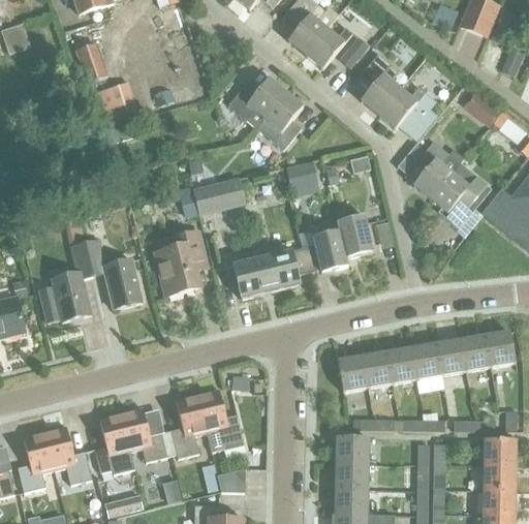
[(112,2),(111,0),(73,0),(78,13),(112,2)]
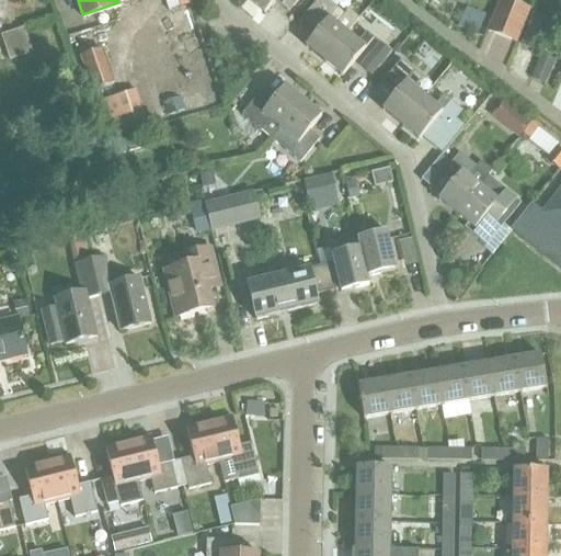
[(253,0),(264,9),(272,0),(278,0),(287,8),(293,0),(253,0)]
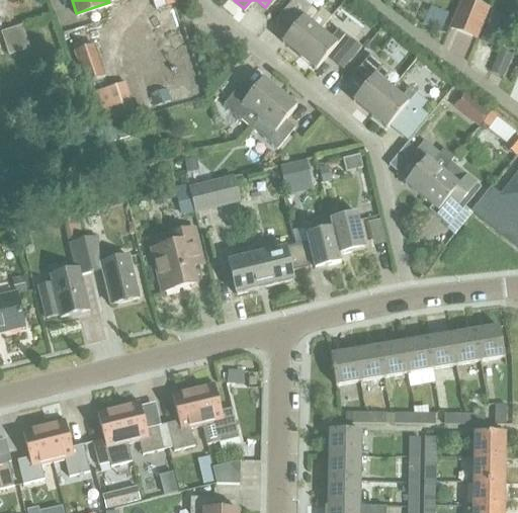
[(289,0),(276,17),(290,28),(281,38),(298,53),(320,27),(331,12),(321,4),(317,8),(311,3),(307,0),(289,0)]
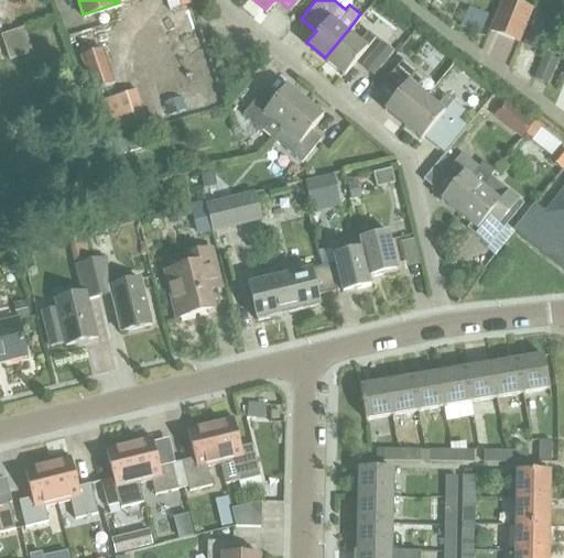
[(500,0),(489,29),(519,41),(532,7),(514,0),(500,0)]
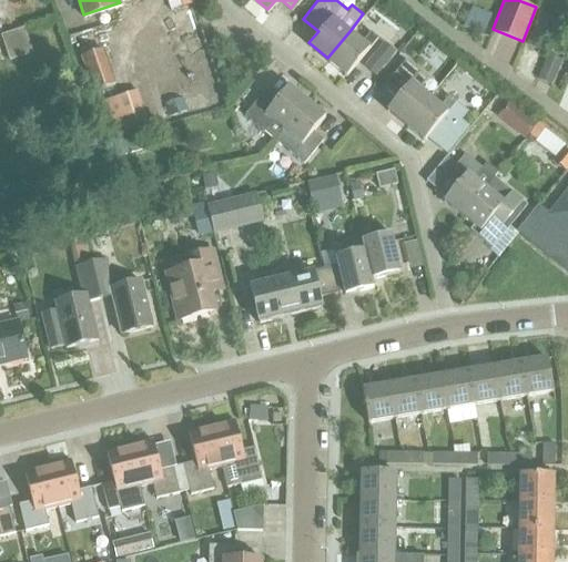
[(463,24),(483,33),(492,12),(473,3),(463,24)]
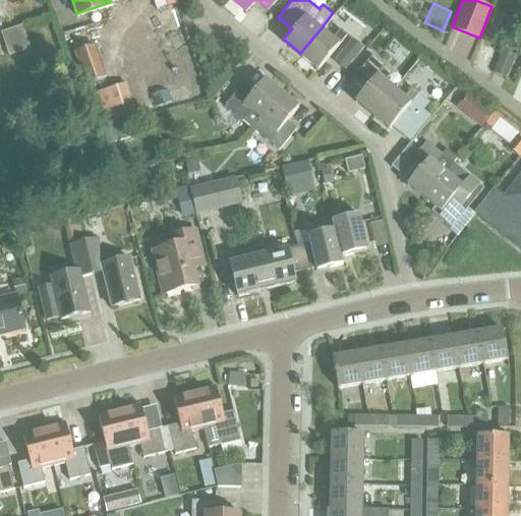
[(495,9),(483,37),(500,44),(511,16),(495,9)]
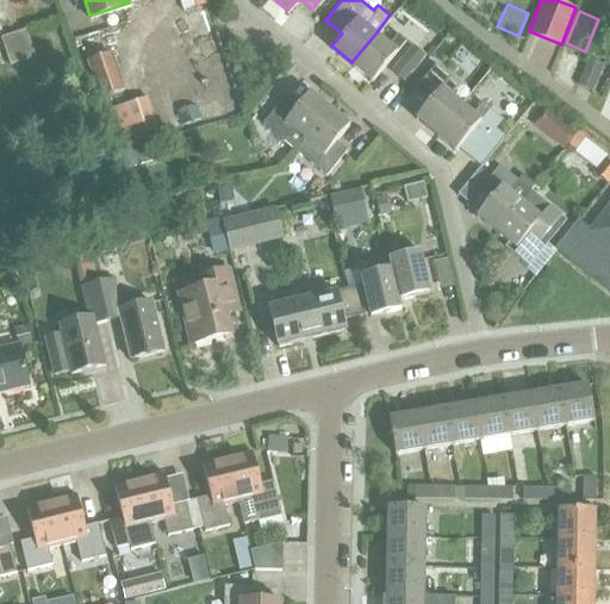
[(1,33),(11,61),(35,53),(26,25),(1,33)]
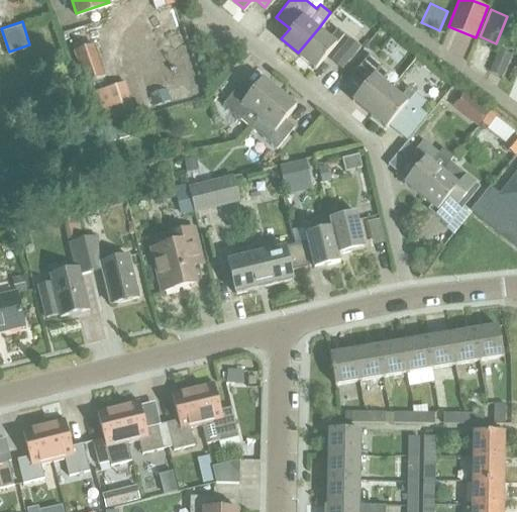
[(329,35),(319,27),(298,53),(315,67),(343,31),(336,25),(329,35)]
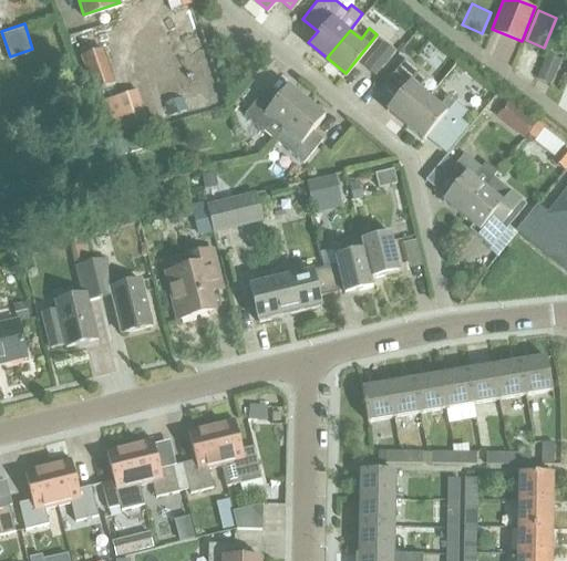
[(565,52),(566,45),(566,38),(556,33),(549,45),(565,52)]
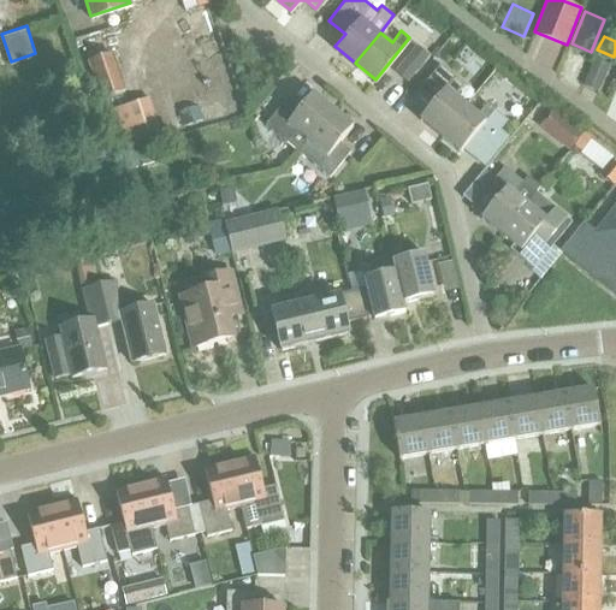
[(408,80),(430,53),(416,42),(395,69),(408,80)]
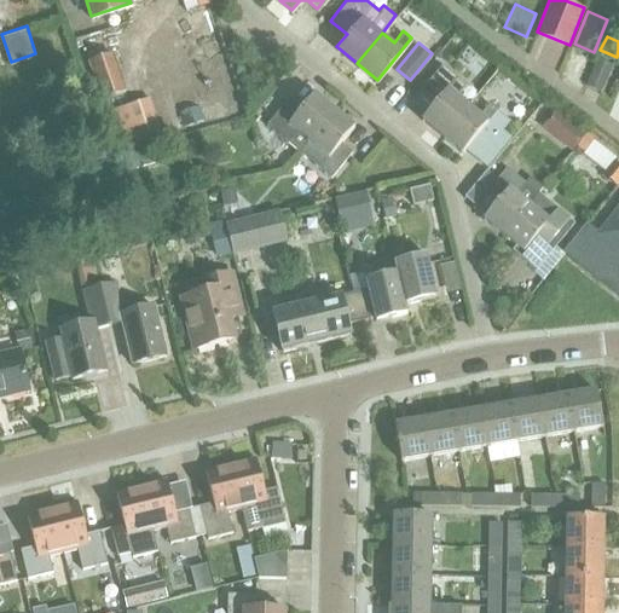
[(88,58),(100,94),(125,87),(111,51),(88,58)]
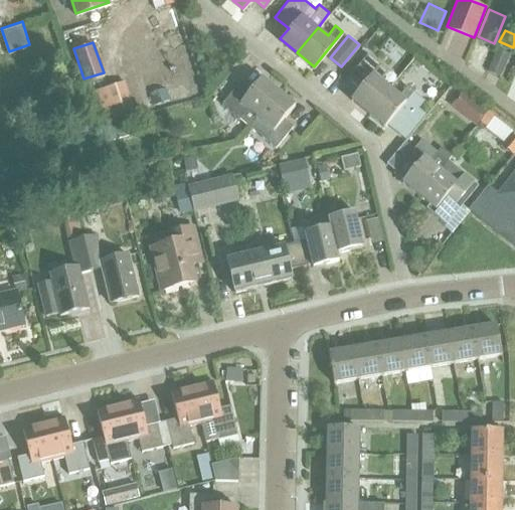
[(499,73),(508,51),(497,46),(488,68),(499,73)]
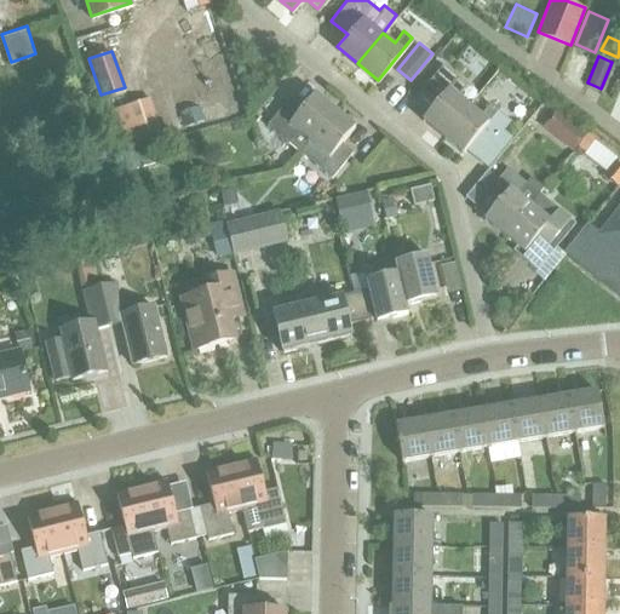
[(468,81),(458,74),(442,62),(418,92),(432,104),(422,116),(442,133),(468,103),(457,93),(468,81)]
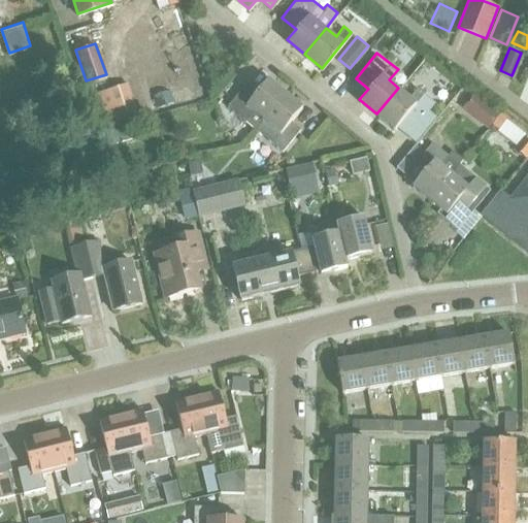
[(414,73),(429,93),(448,78),(433,59),(414,73)]
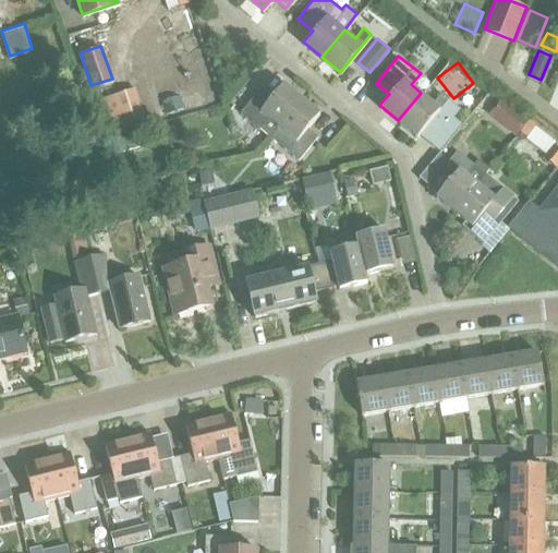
[(269,134),(301,96),(282,82),(270,96),(258,86),(240,109),(269,134)]
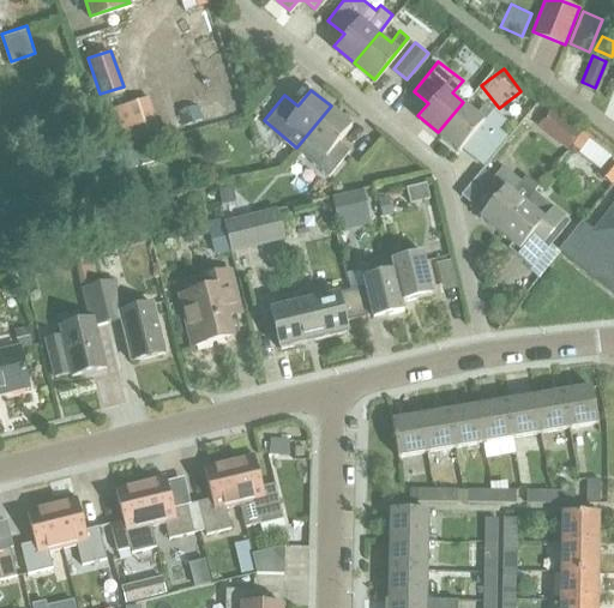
[(116,144),(158,131),(146,94),(104,108),(116,144)]
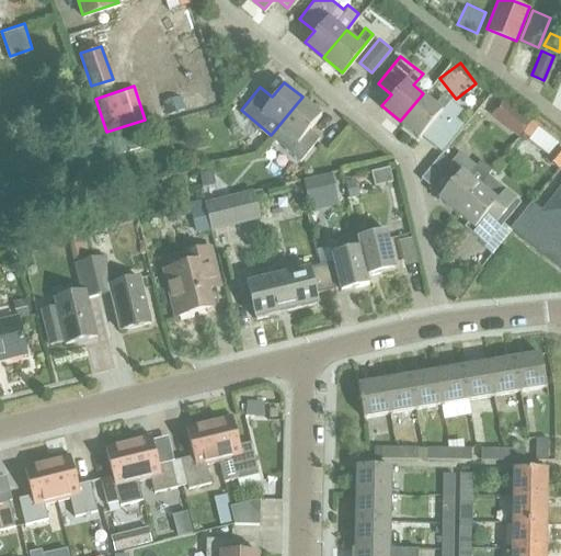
[(434,102),(423,93),(400,121),(419,136),(450,97),(443,91),(434,102)]
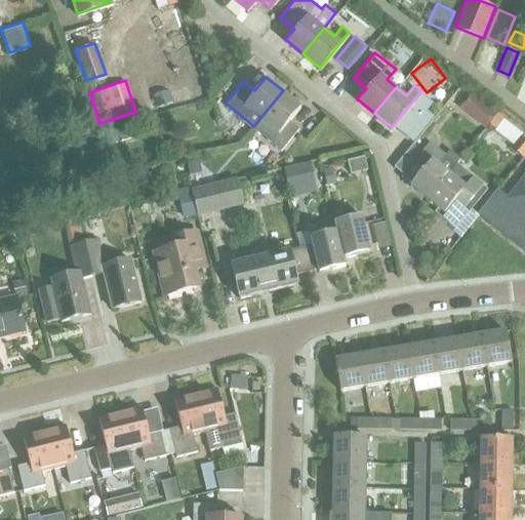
[(168,88),(152,93),(156,106),(172,100),(168,88)]
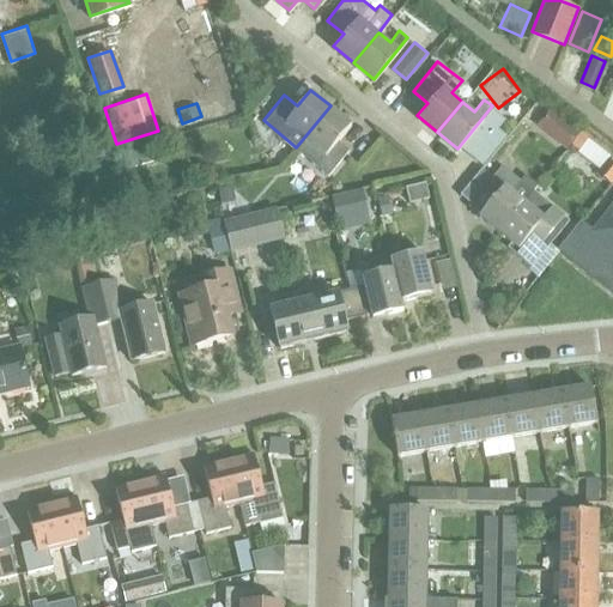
[(350,122),(331,105),(296,147),(327,174),(349,147),(337,138),(350,122)]
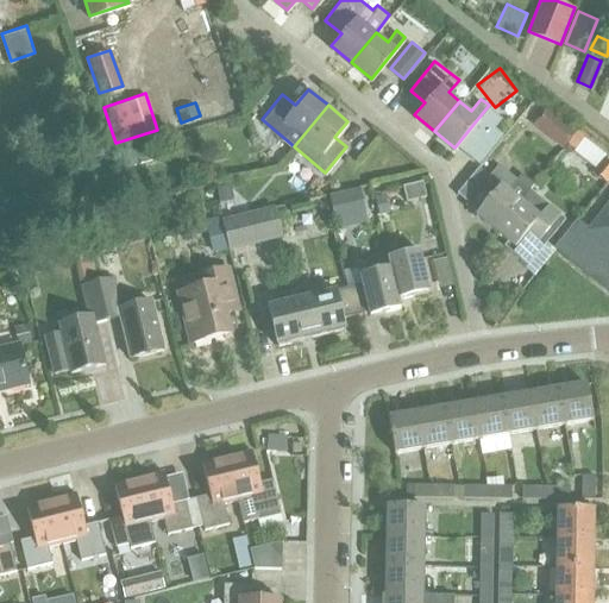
[(563,121),(552,136),(563,144),(565,142),(573,130),(563,121)]
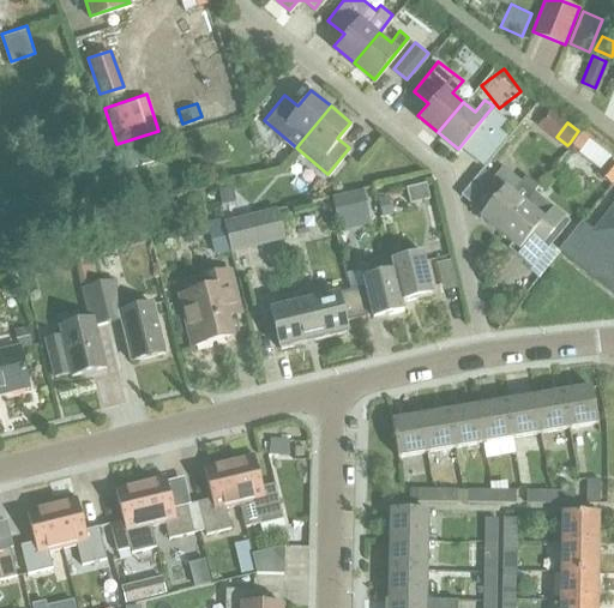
[(578,131),(570,143),(577,148),(585,137),(578,131)]
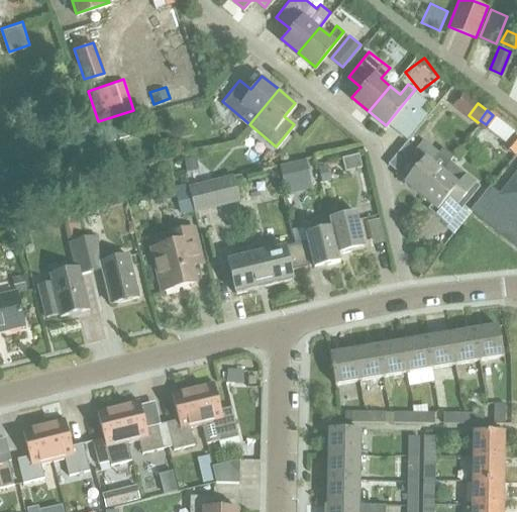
[(125,122),(102,128),(105,138),(127,132),(125,122)]
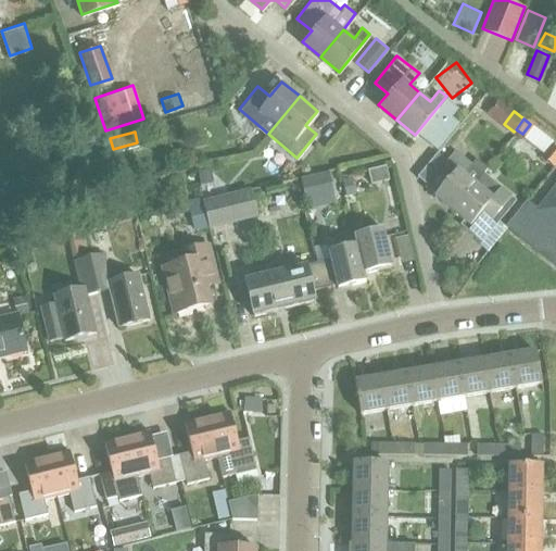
[(555,145),(552,141),(540,155),(551,165),(555,159),(555,145)]
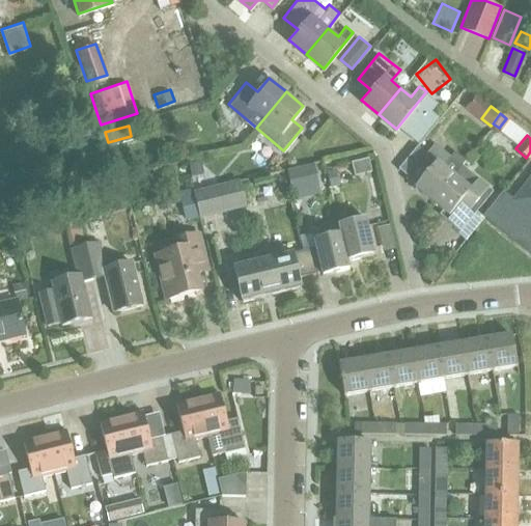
[(431,199),(462,163),(465,158),(454,148),(450,154),(435,140),(416,163),(425,171),(414,185),(431,199)]
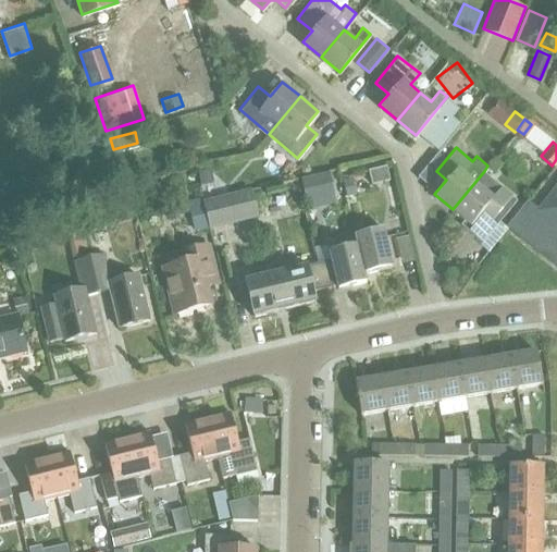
[(385,163),(368,168),(371,181),(390,176),(385,163)]
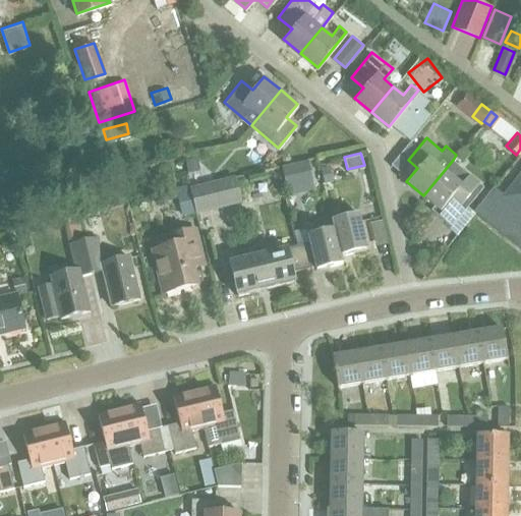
[(189,158),(186,170),(194,172),(198,160),(189,158)]
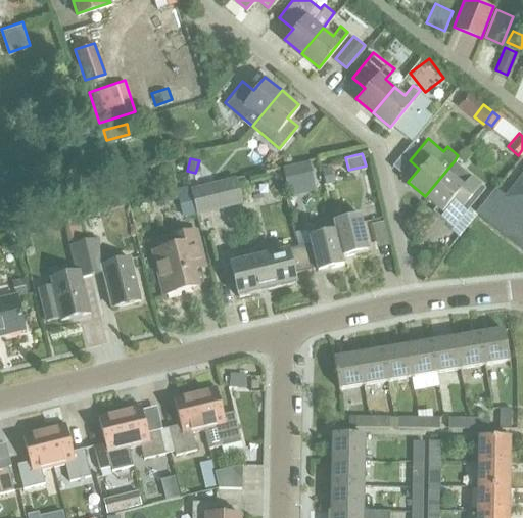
[(308,158),(282,165),(287,187),(314,181),(308,158)]
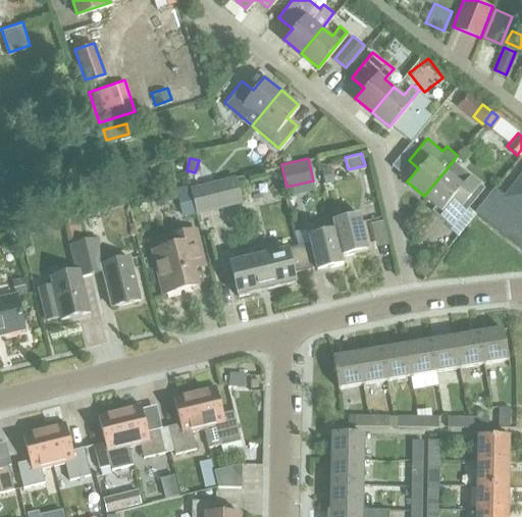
[(480,182),(454,160),(424,196),(440,209),(452,196),(462,204),(480,182)]
